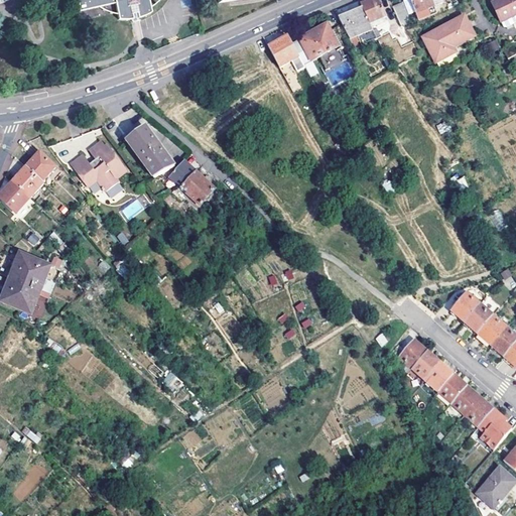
[(119,21),(132,21),(131,15),(137,15),(138,20),(151,14),(148,0),(78,0),(81,12),(115,5),(119,21)]
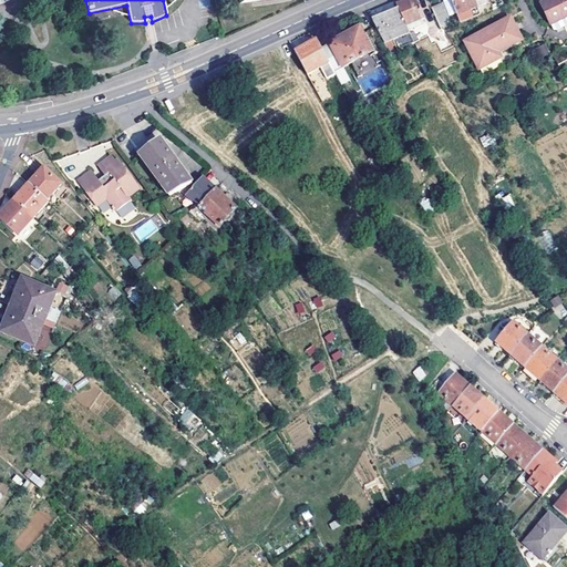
[(412,0),(397,7),(399,12),(409,31),(414,42),(420,40),(413,24),(424,19),(415,0),(412,0)]
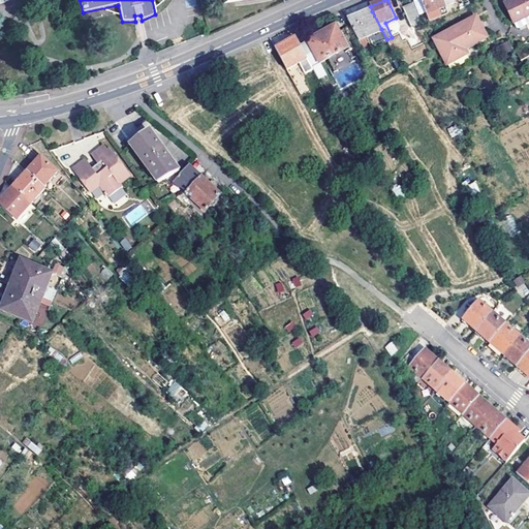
[(442,0),(422,0),(428,16),(445,8),(442,0)]
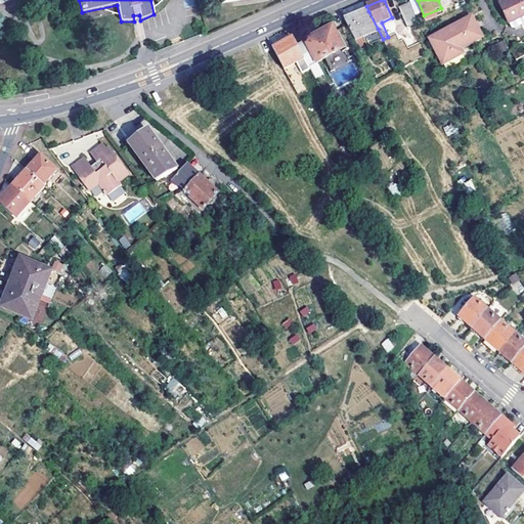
[(523,0),(510,0),(498,6),(508,25),(523,16),(523,0)]
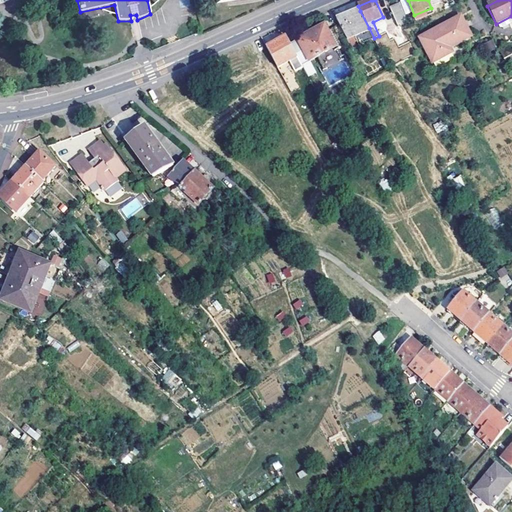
[(391,8),(392,11),(394,16),(400,13),(396,7),(391,8)]
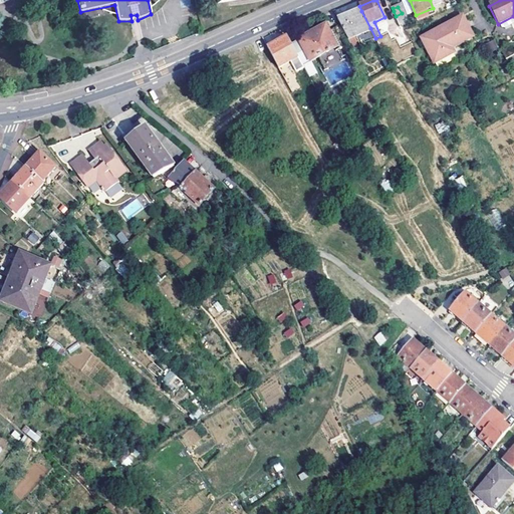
[(436,15),(433,8),(416,15),(418,22),(436,15)]
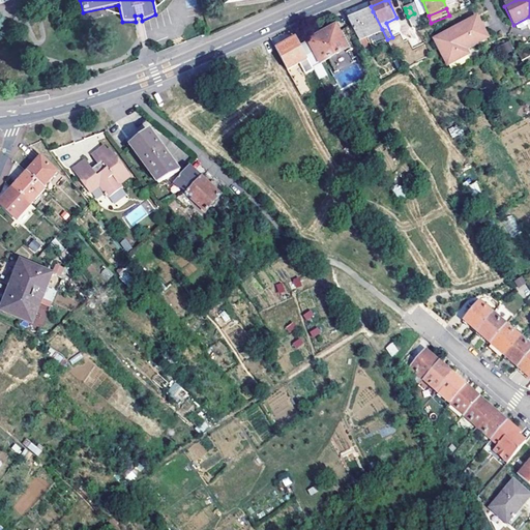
[(382,29),(373,11),(355,20),(350,22),(359,39),(382,29)]
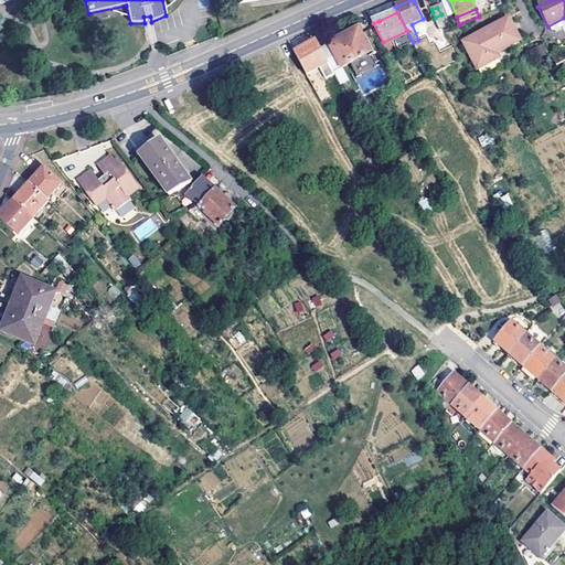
[(564,18),(547,27),(552,33),(564,27),(564,18)]
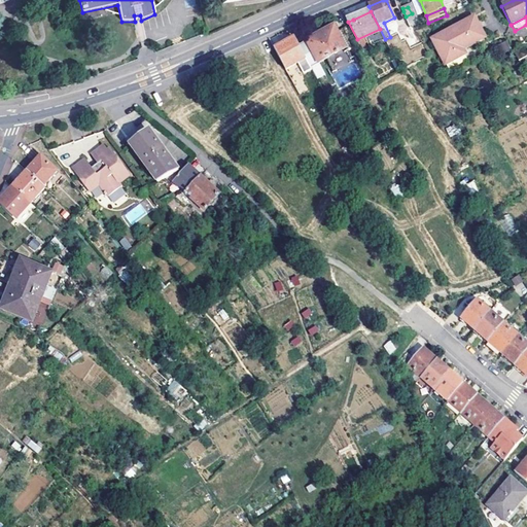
[(446,64),(459,58),(457,53),(462,49),(483,38),(473,21),(433,40),(446,64)]
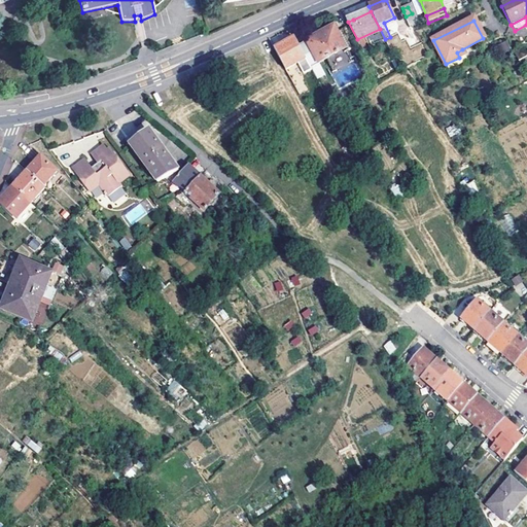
[(334,25),(296,41),(309,64),(346,47),(334,25)]
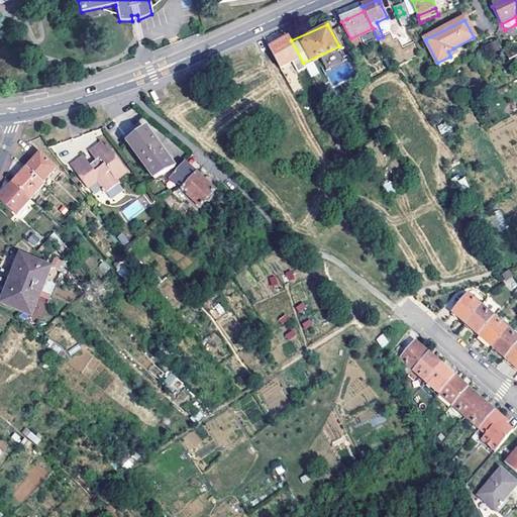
[(0,37),(0,80),(11,77),(0,37)]
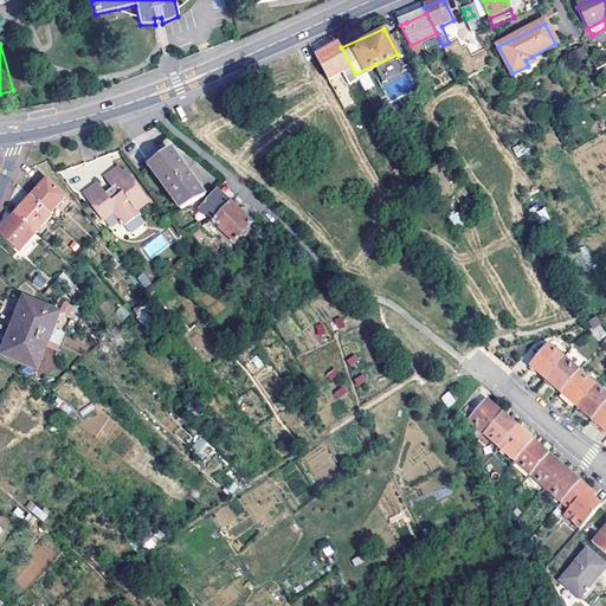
[(340,44),(316,57),(329,81),(343,72),(350,85),(359,79),(355,73),(341,47),(340,44)]
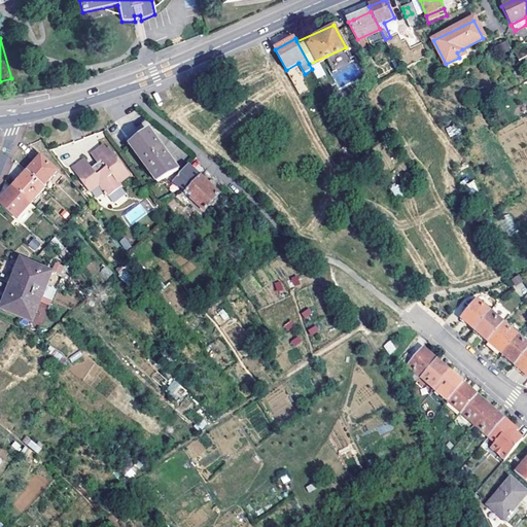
[(297,72),(290,76),(300,96),(307,91),(297,72)]
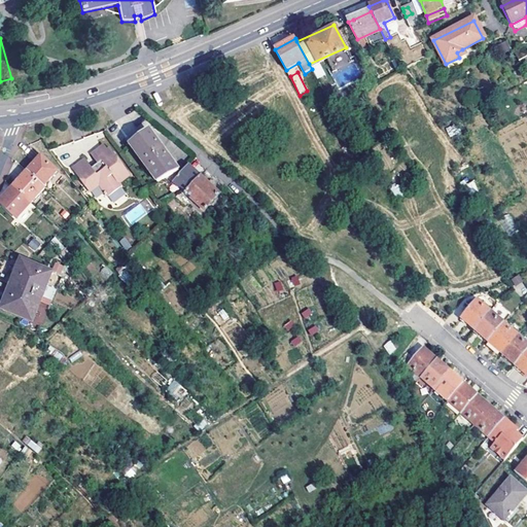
[(155,182),(176,171),(146,132),(128,145),(155,182)]
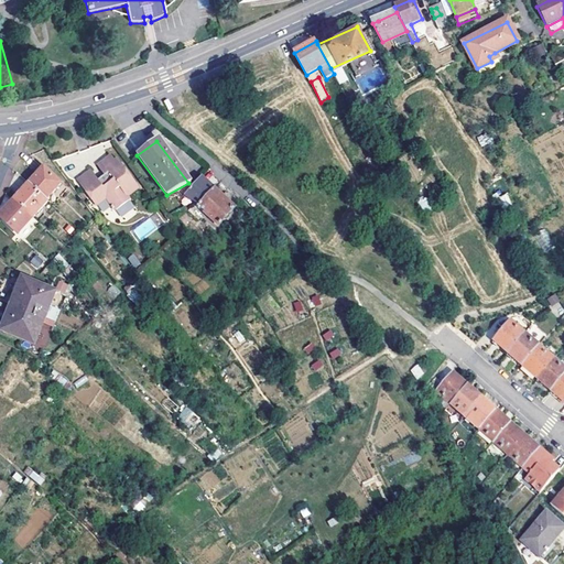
[(104,177),(97,182),(89,172),(76,182),(94,207),(105,199),(112,212),(128,201),(125,197),(137,190),(116,162),(114,164),(109,158),(96,167),(104,177)]
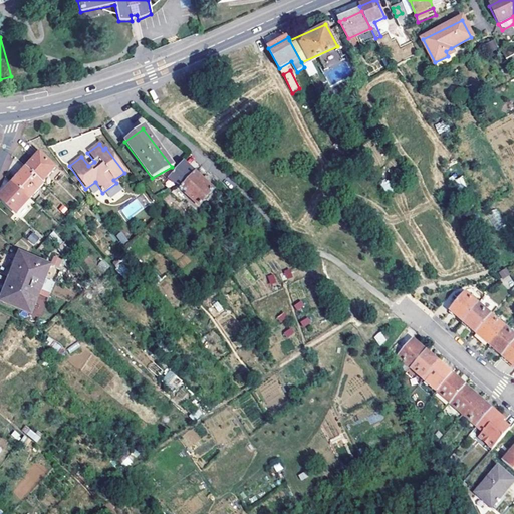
[(24,170),(40,183),(53,169),(38,155),(31,163),(24,170)]
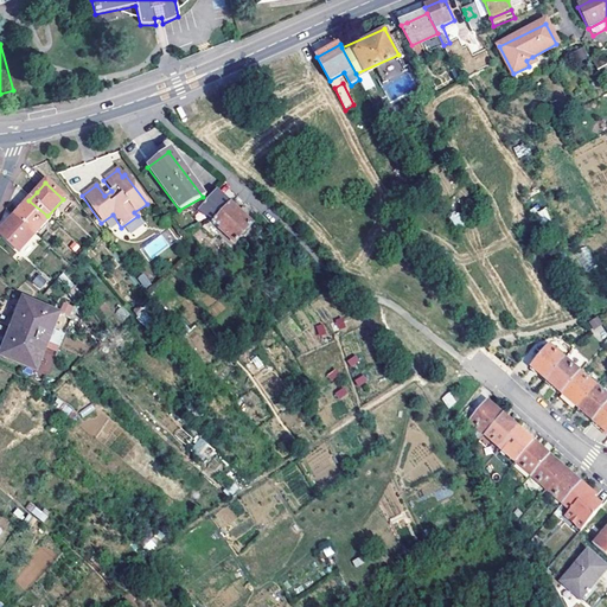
[(197,209),(212,222),(229,203),(215,190),(197,209)]
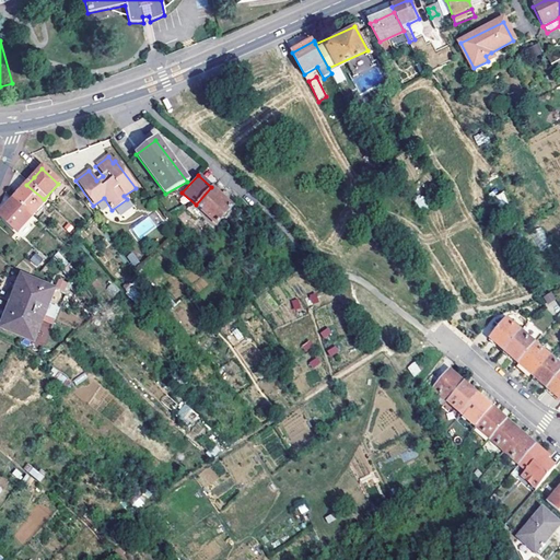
[(26,185),(11,200),(31,218),(46,201),(44,199),(26,185)]
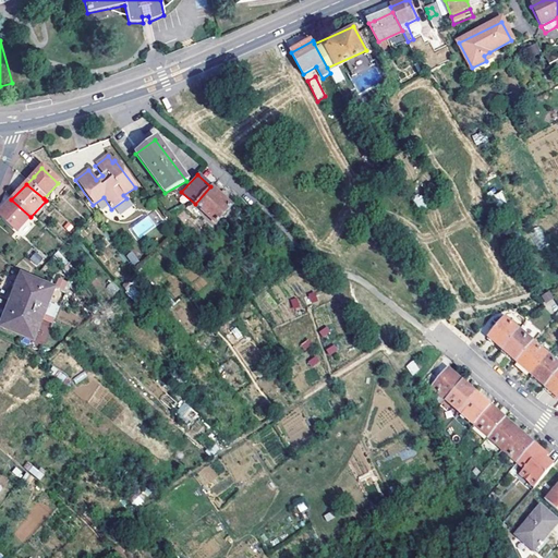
[(210,186),(195,204),(214,222),(230,205),(210,186)]
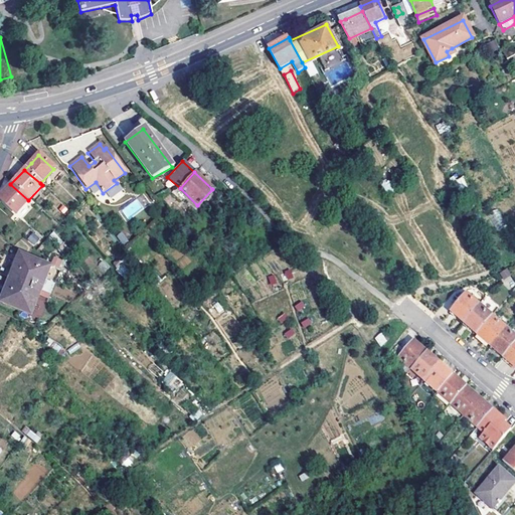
[(28,200),(10,184),(0,195),(0,200),(15,214),(28,200)]
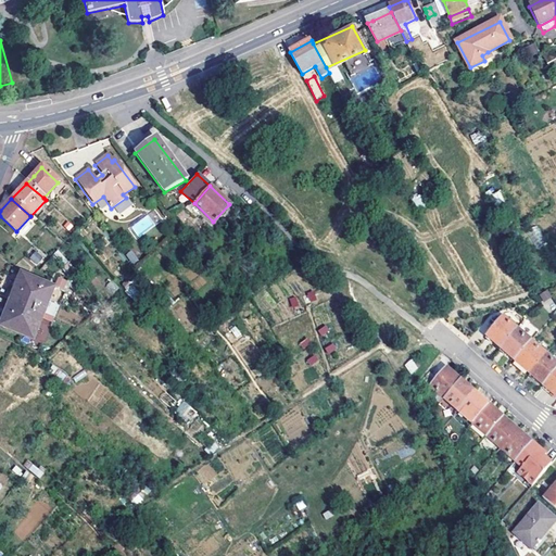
[(131,250),(126,254),(133,264),(139,260),(131,250)]
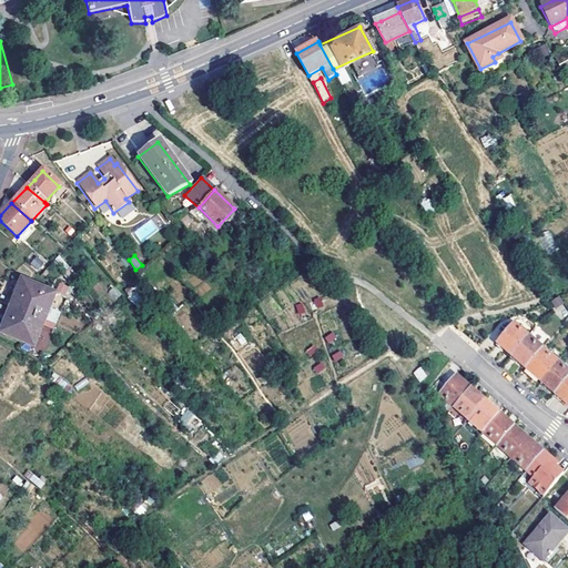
[(36,256),(30,263),(38,271),(43,264),(36,256)]
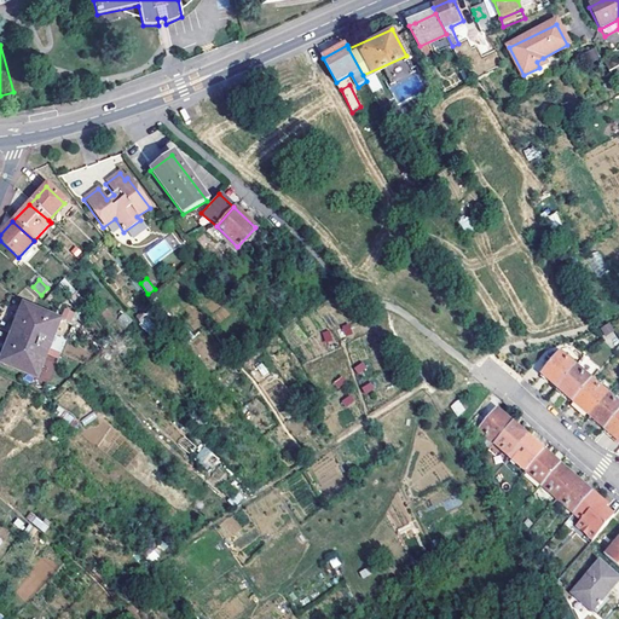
[(24,308),(22,314),(16,312),(11,323),(17,325),(13,336),(50,352),(55,340),(62,323),(24,308)]
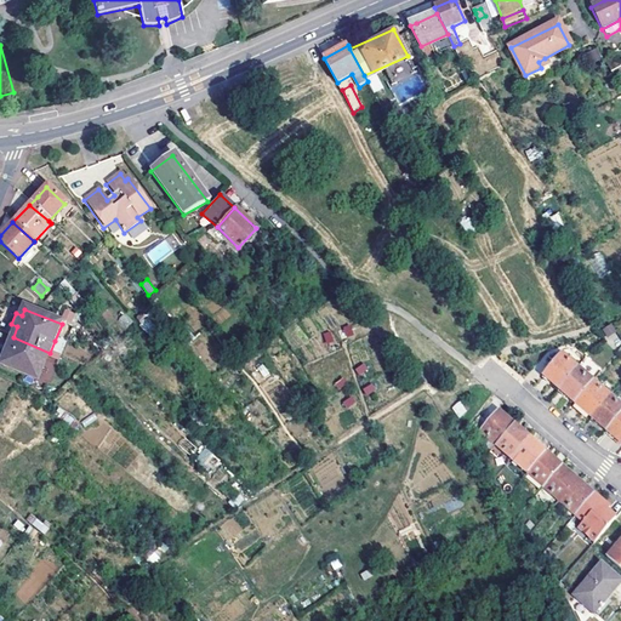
[(620,341),(610,324),(602,329),(614,348),(620,343),(620,341)]
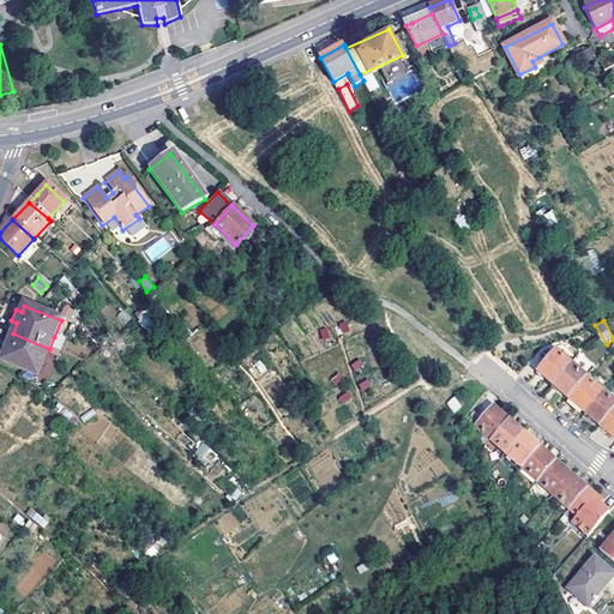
[(347,324),(341,325),(343,336),(350,333),(347,324)]
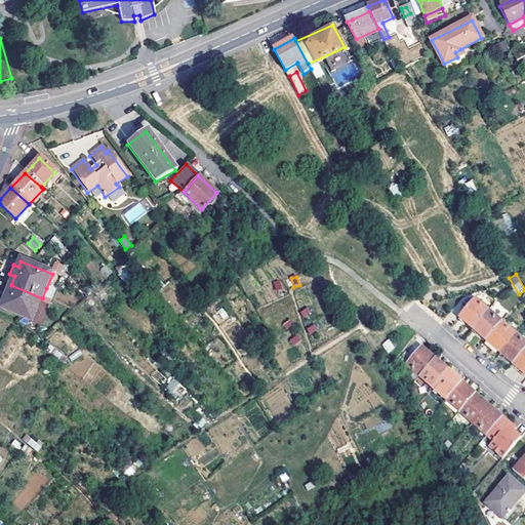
[(280,282),(275,284),(278,292),(283,290),(280,282)]
